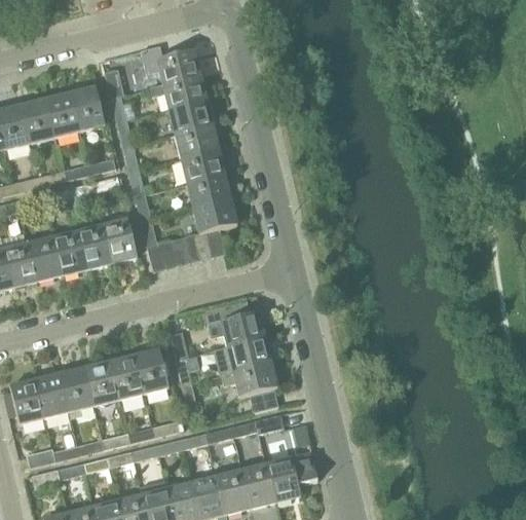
[(159,46),(140,50),(146,74),(158,71),(161,85),(199,75),(193,50),(162,59),(159,46)]
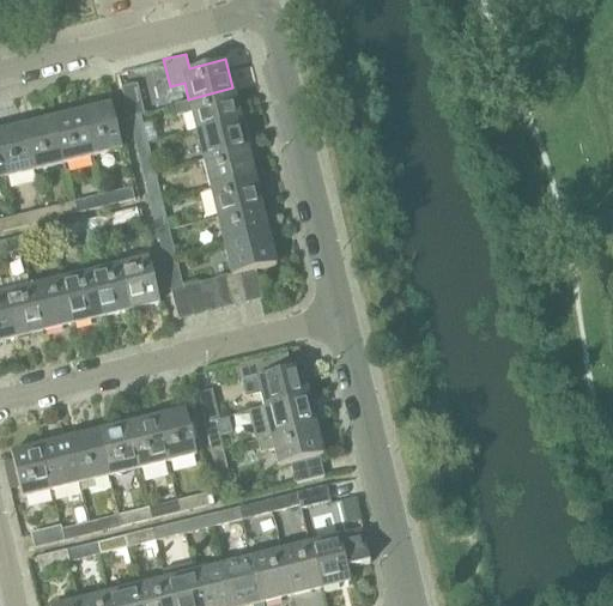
[(120,85),(127,113),(139,110),(140,111),(144,110),(137,80),(120,85)]
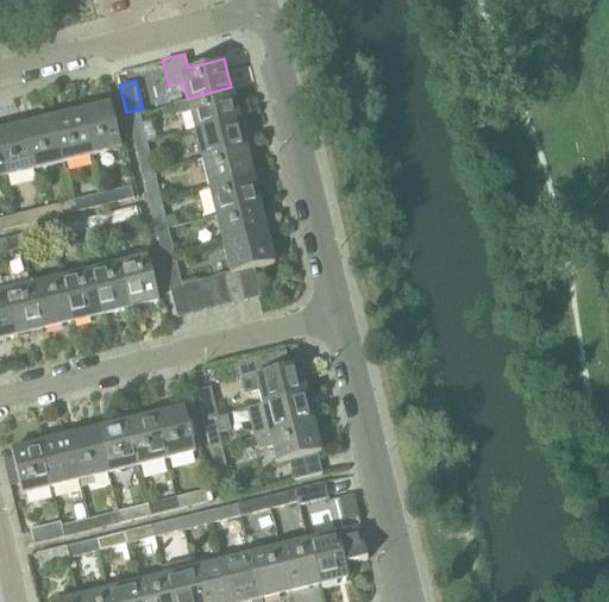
[(187,99),(174,102),(176,111),(189,107),(194,126),(238,114),(231,87),(187,99)]
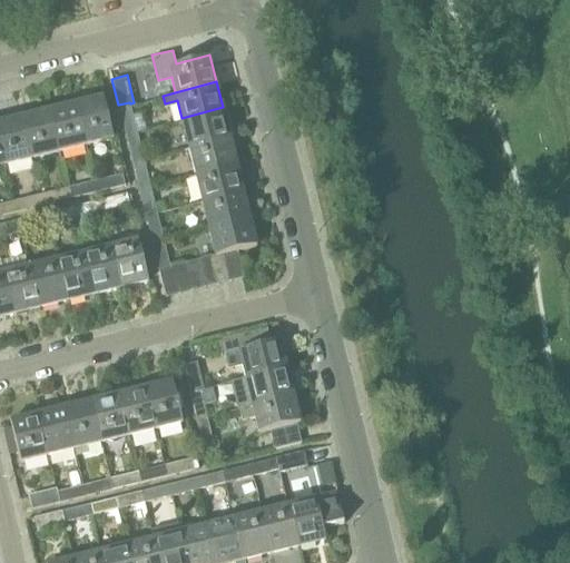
[(102,91),(75,99),(86,140),(112,134),(102,91)]
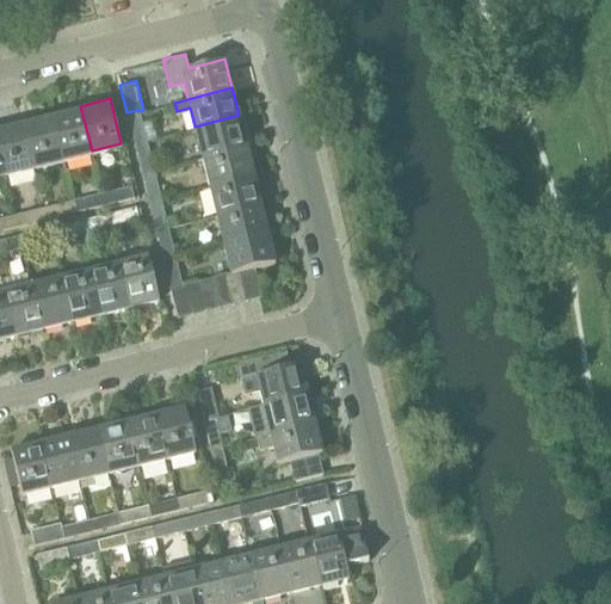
[(63,158),(92,151),(80,106),(51,112),(63,158)]
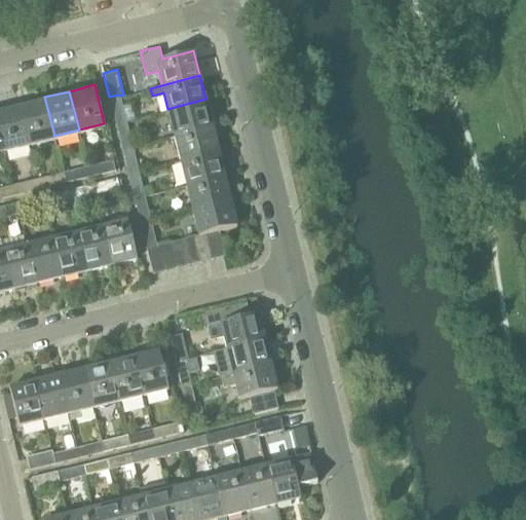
[(119,95),(109,97),(115,121),(125,119),(120,96),(119,95)]
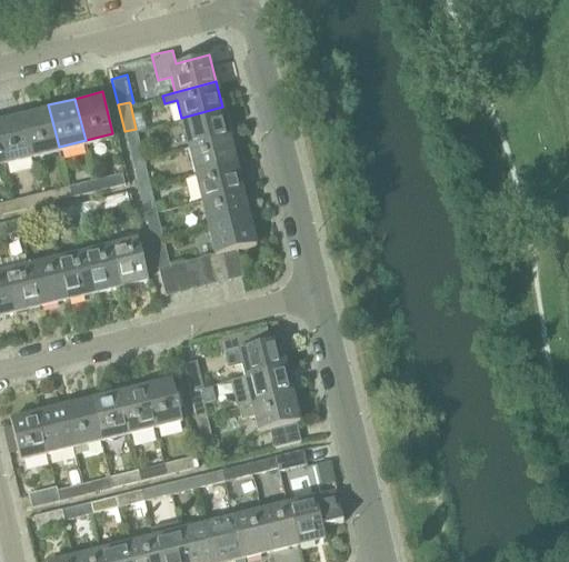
[(48,104),(21,111),(32,152),(59,147),(48,104)]
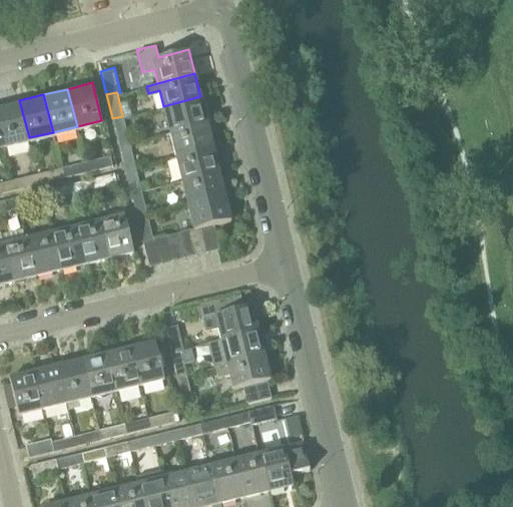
[(200,96),(163,106),(169,130),(206,121),(206,120),(210,119),(206,106),(203,107),(200,96)]
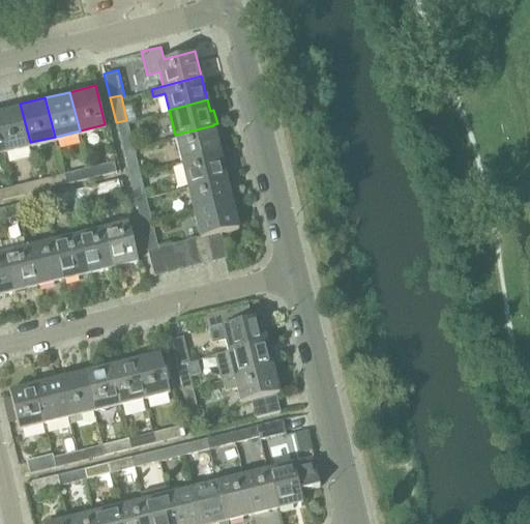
[(20,104),(0,108),(0,132),(4,148),(30,142),(20,104)]
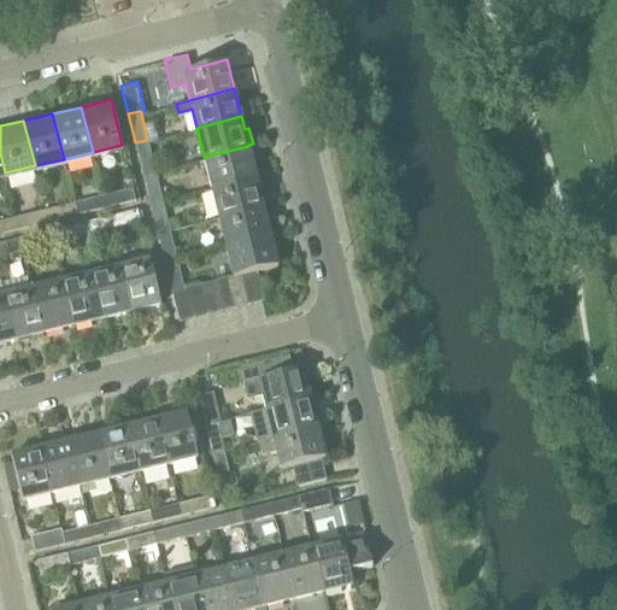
[(147,140),(135,142),(142,172),(156,170),(147,140)]
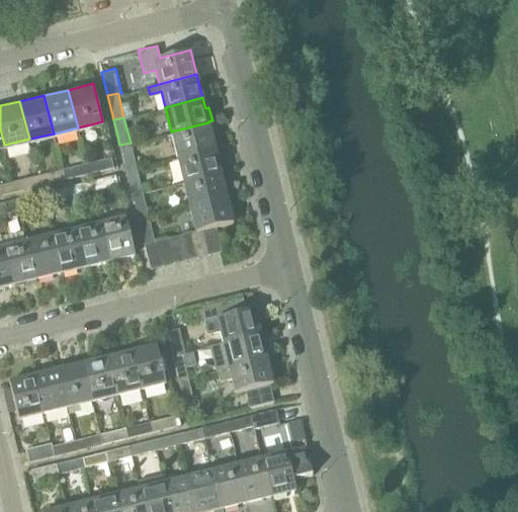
[(208,122),(171,132),(177,156),(214,146),(208,122)]
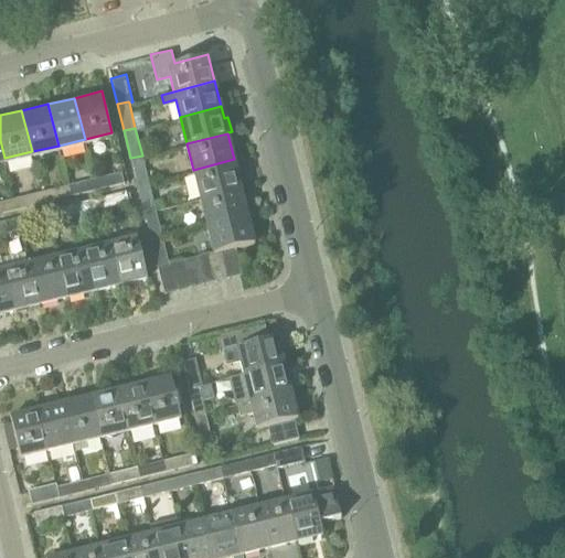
[(142,156),(130,158),(138,184),(149,182),(142,156)]
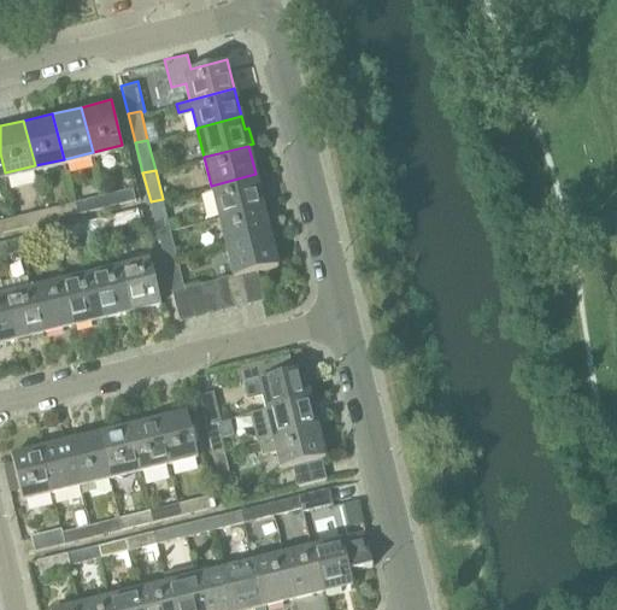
[(218,215),(263,204),(256,174),(211,186),(218,215)]
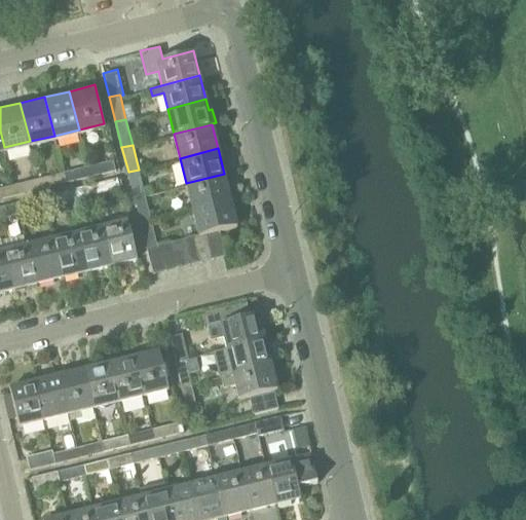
[(112,158),(87,163),(90,174),(115,168),(112,158)]
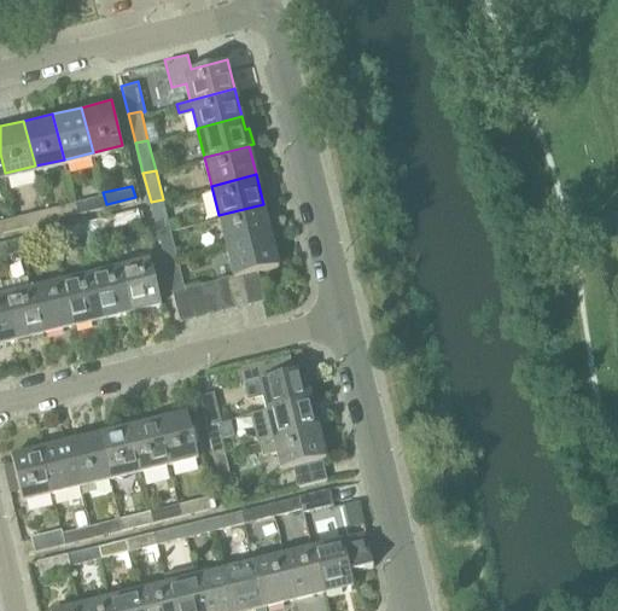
[(103,192),(74,199),(77,211),(106,204),(103,192)]
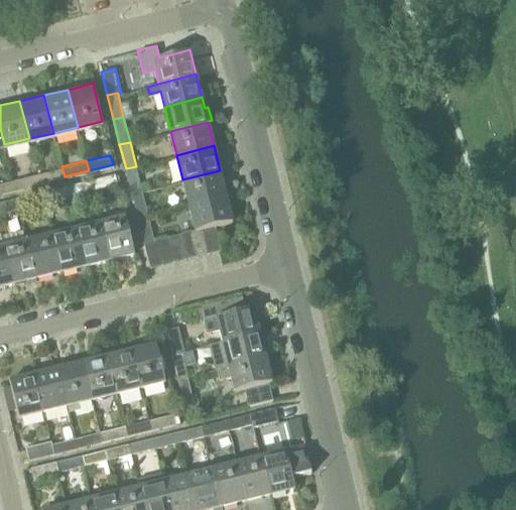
[(61,166),(37,172),(40,182),(65,176),(61,166)]
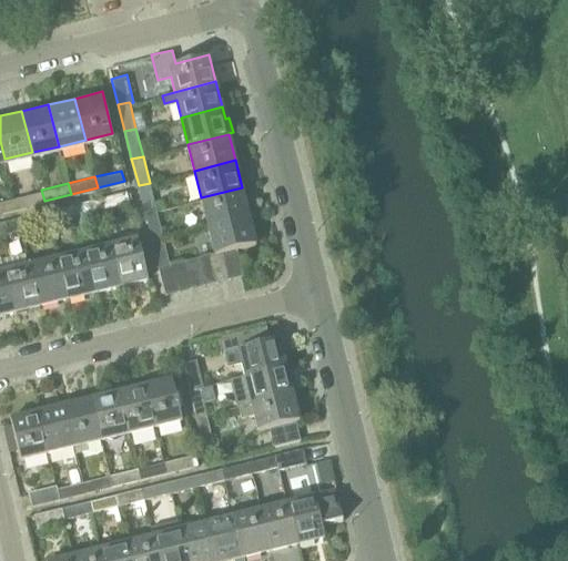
[(150,183),(139,185),(145,212),(156,210),(150,183)]
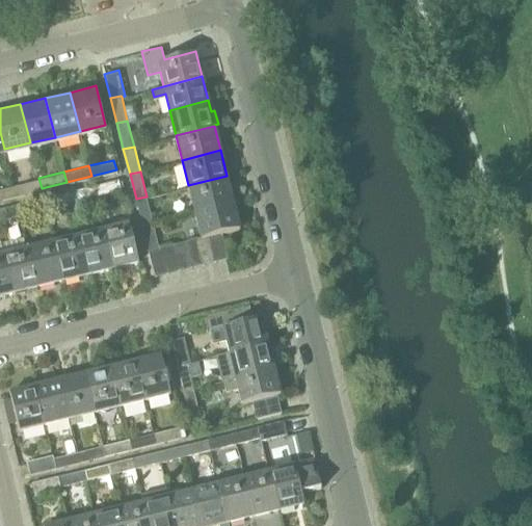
[(194,211),(233,202),(227,176),(188,185),(194,211)]
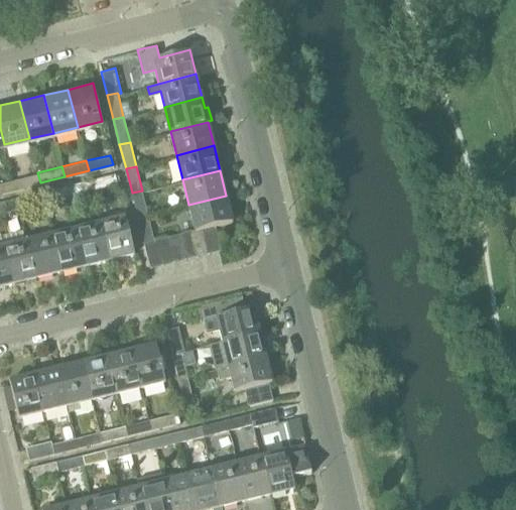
[(37,172),(13,178),(15,188),(40,182),(37,172)]
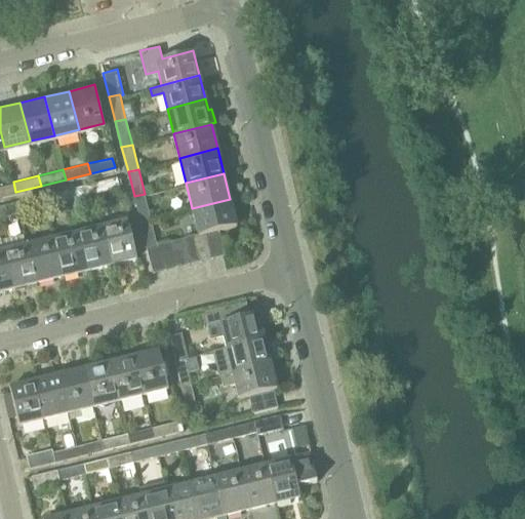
[(117,175),(92,182),(94,191),(119,185),(117,175)]
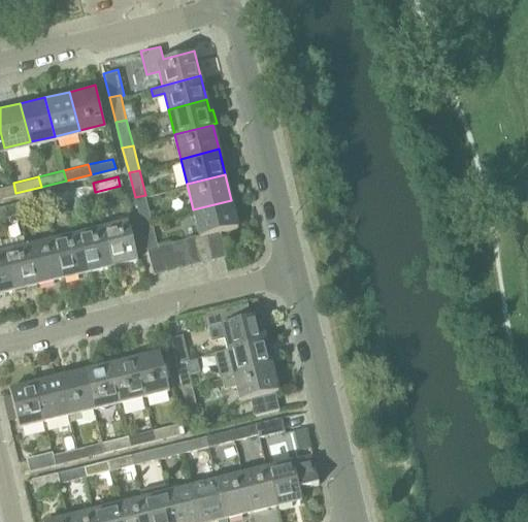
[(13,183),(0,186),(0,196),(15,193),(13,183)]
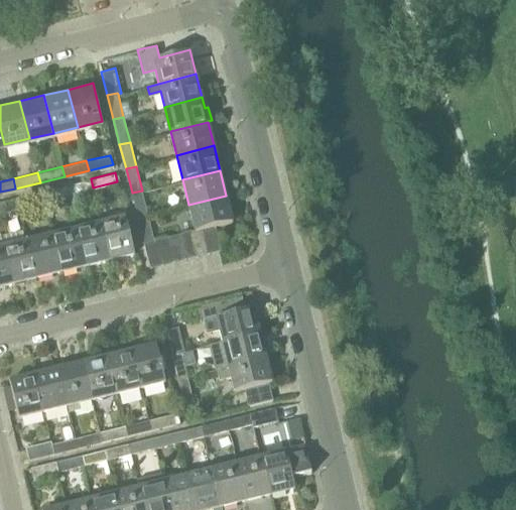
[(91,178),(67,184),(69,194),(93,187),(91,178)]
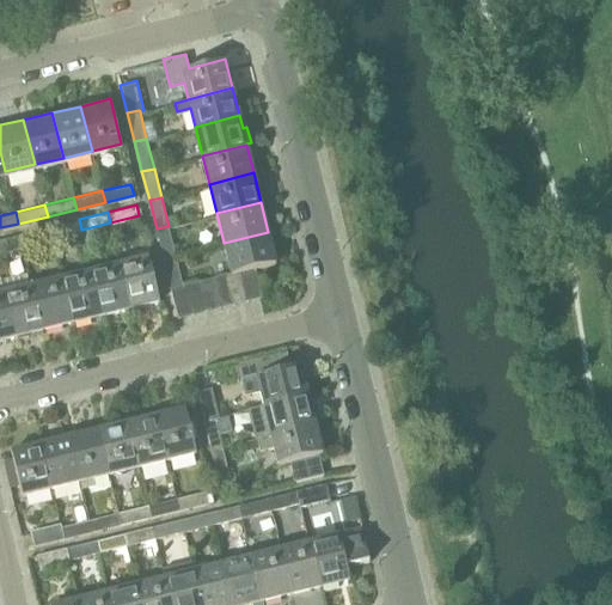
[(79,219),(50,226),(53,237),(81,230),(79,219)]
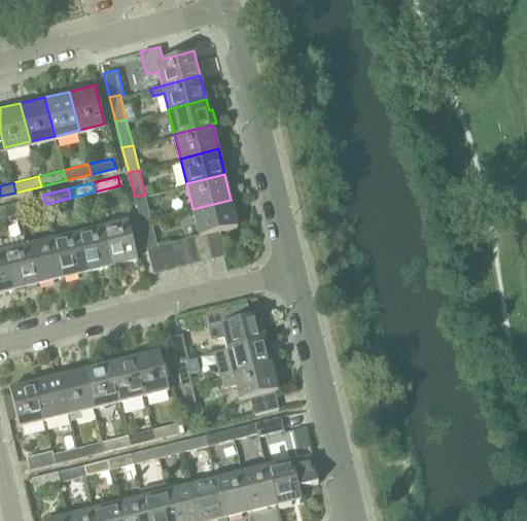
[(43,195),(18,201),(20,210),(45,204),(43,195)]
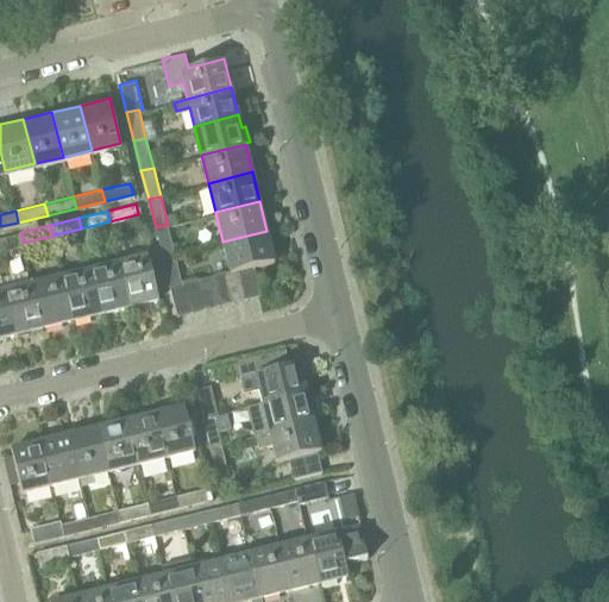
[(163,257),(175,254),(168,225),(156,227),(163,257)]
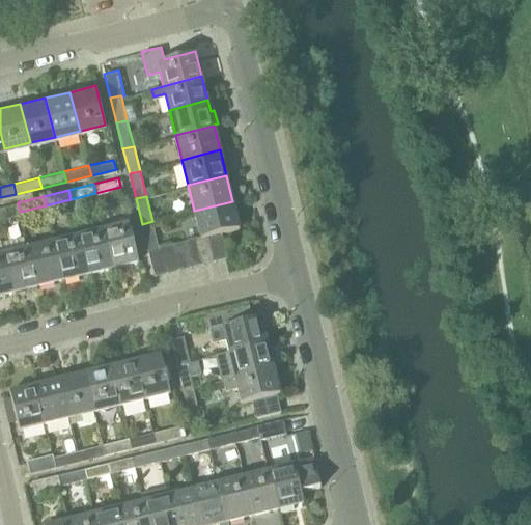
[(208,235),(222,231),(239,227),(232,201),(194,211),(200,235),(200,237),(208,235)]
